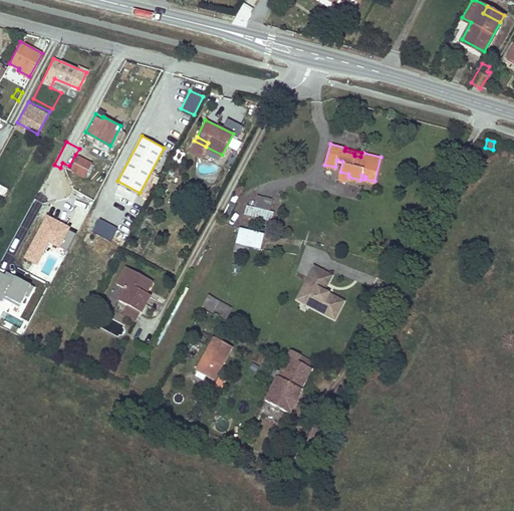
[(75,155),(69,166),(67,171),(81,179),(89,163),(75,155)]
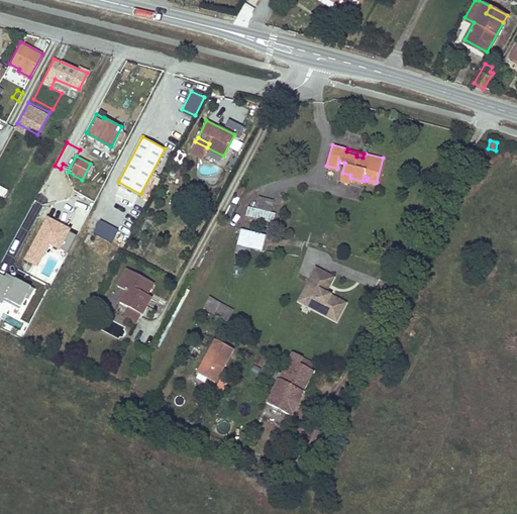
[(363,183),(363,181),(350,178),(350,175),(342,173),(340,180),(349,183),(350,179),(363,183)]
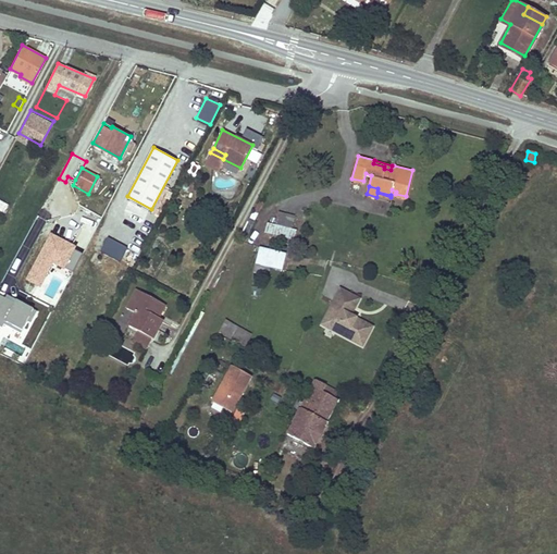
[(294,214),(279,211),(275,225),(269,223),(267,231),(295,238),(296,230),(291,229),(294,214)]
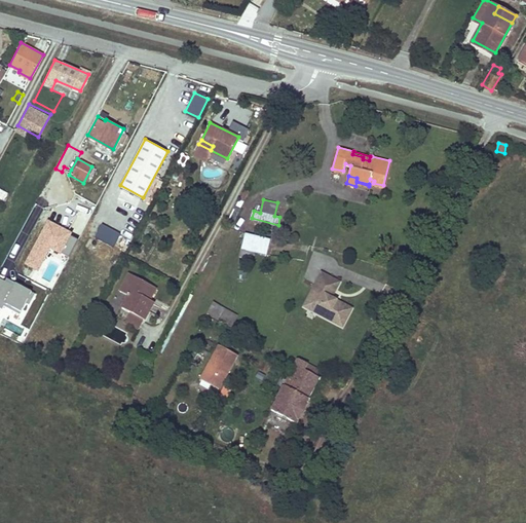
[(115,245),(120,231),(101,223),(96,236),(115,245)]
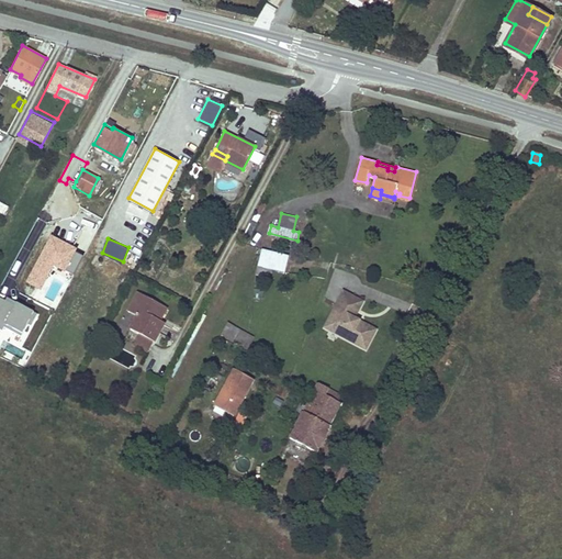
[(289,256),(262,249),(258,264),(266,266),(285,271),(289,256)]
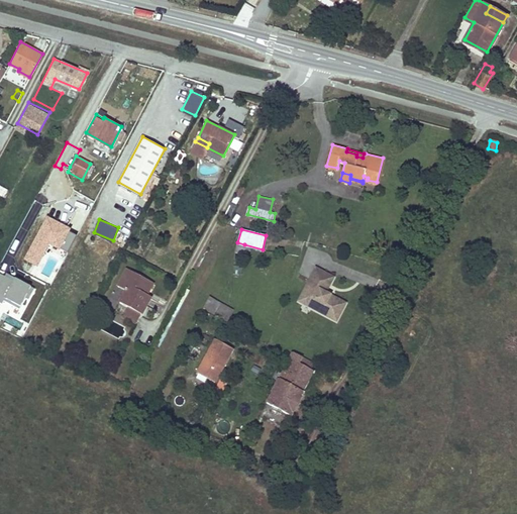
[(237,242),(236,242),(234,250),(242,252),(244,244),(237,242)]
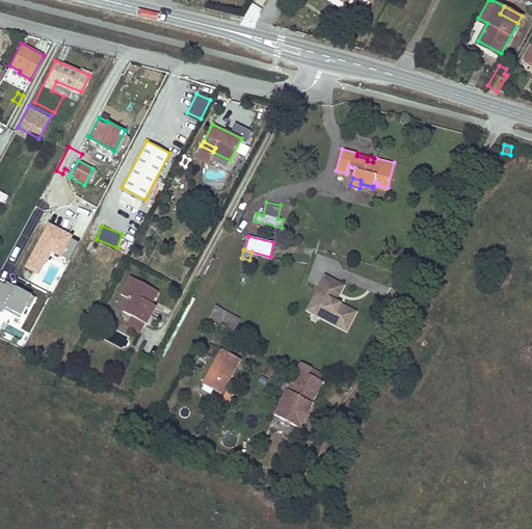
[(72,273),(67,270),(62,278),(68,281),(72,273)]
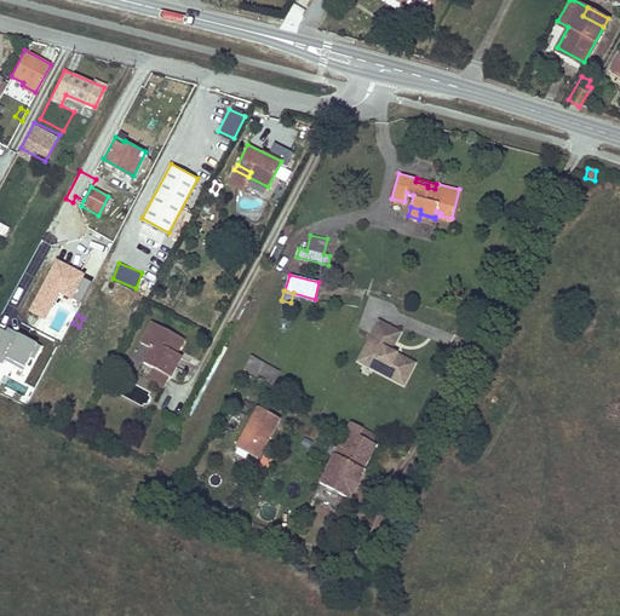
[(170,347),(177,333),(153,320),(142,340),(151,345),(144,361),(153,366),(168,374),(181,352),(176,350),(170,347)]
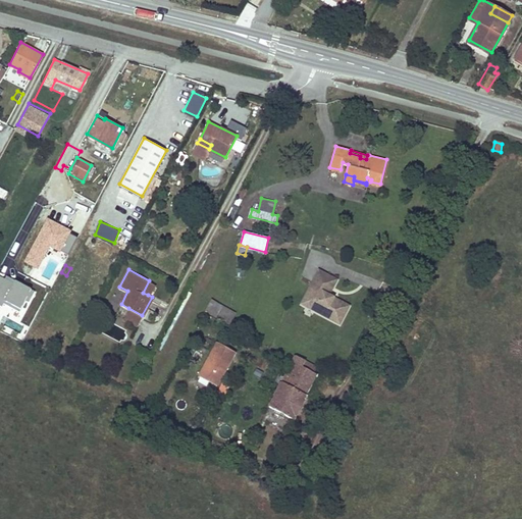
[(336,278),(318,269),(301,302),(340,322),(349,305),(328,294),(336,278)]
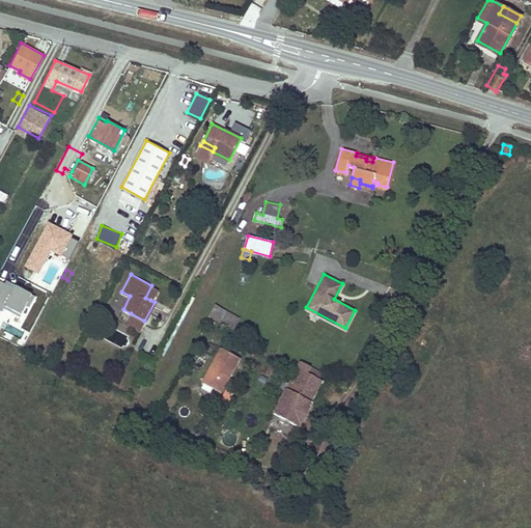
[(0,288),(0,306),(21,317),(32,294),(4,280),(0,288)]
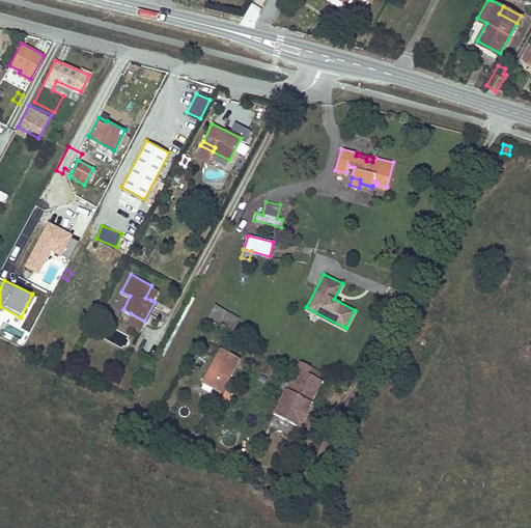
[(157,288),(151,285),(145,298),(150,300),(157,288)]
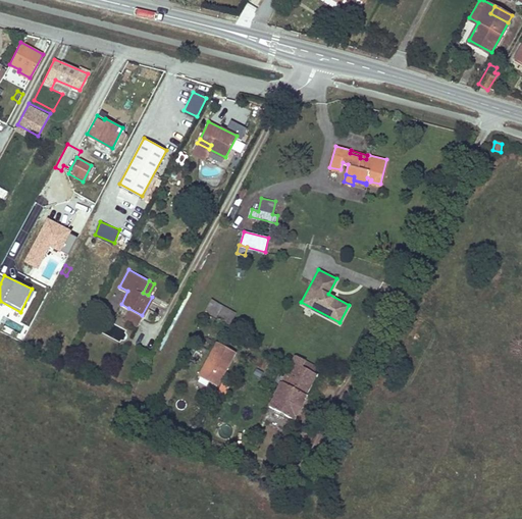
[(212,300),(207,310),(228,321),(233,311),(212,300)]
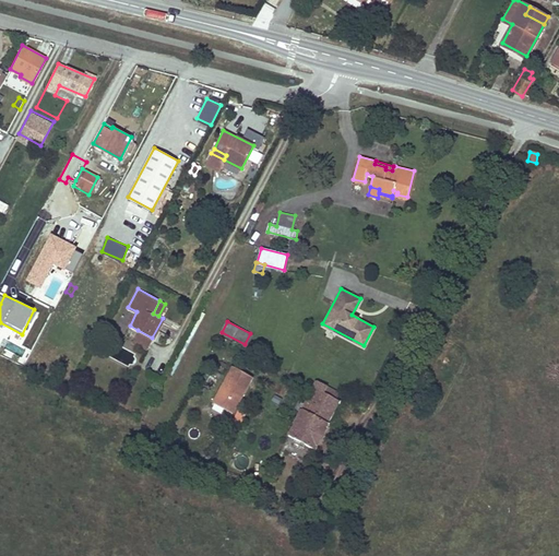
[(152,338),(138,330),(133,340),(147,346),(152,338)]
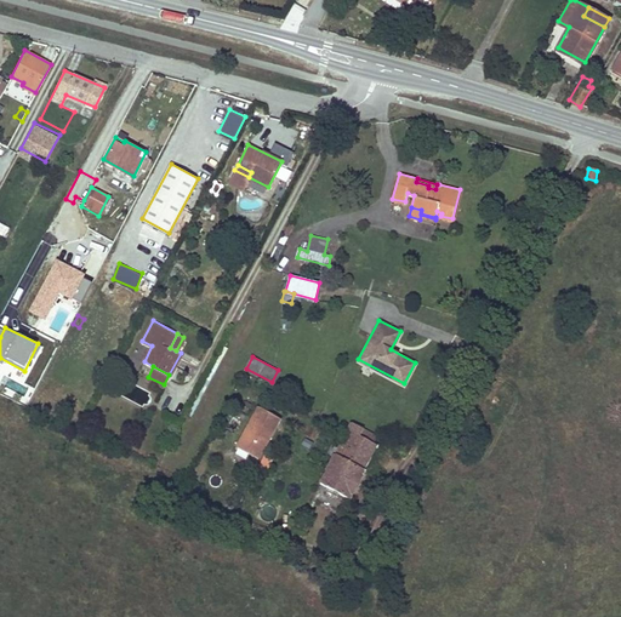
[(235,444),(257,456),(280,413),(258,403),(235,444)]
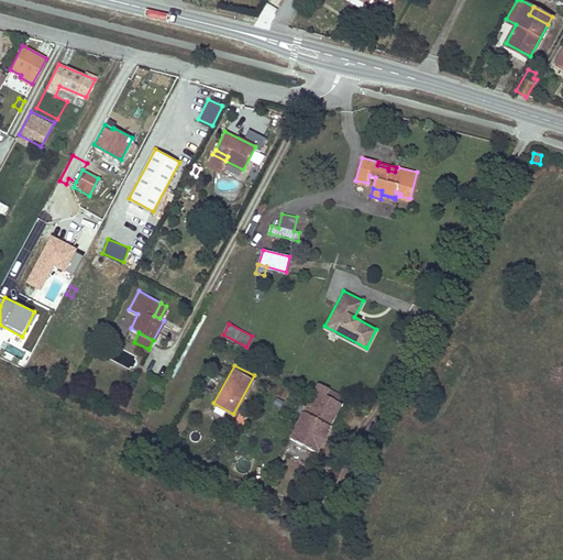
[(319,383),(316,387),(307,405),(302,404),(299,410),(304,413),(290,438),(284,451),(309,464),(316,451),(318,452),(331,426),(330,425),(342,402),(327,394),(330,388),(319,383)]
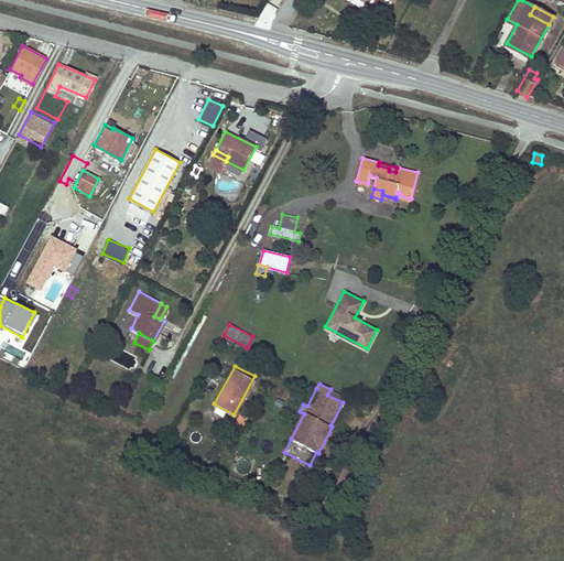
[(277,484),(279,476),(273,474),(264,471),(262,479),(277,484)]
